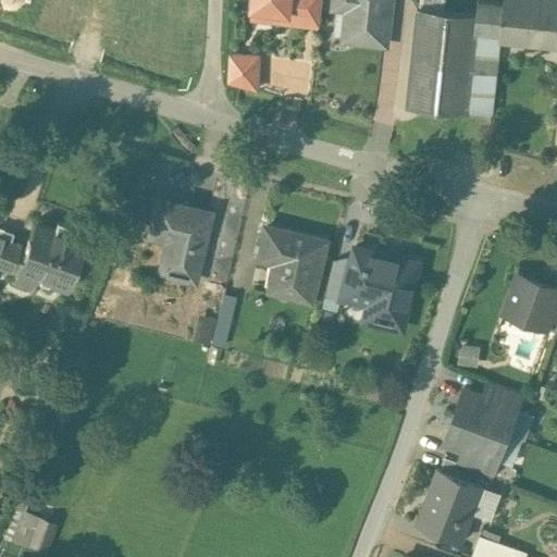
[(252,0),(252,7),(307,13),(307,9),(308,0),(252,0)]
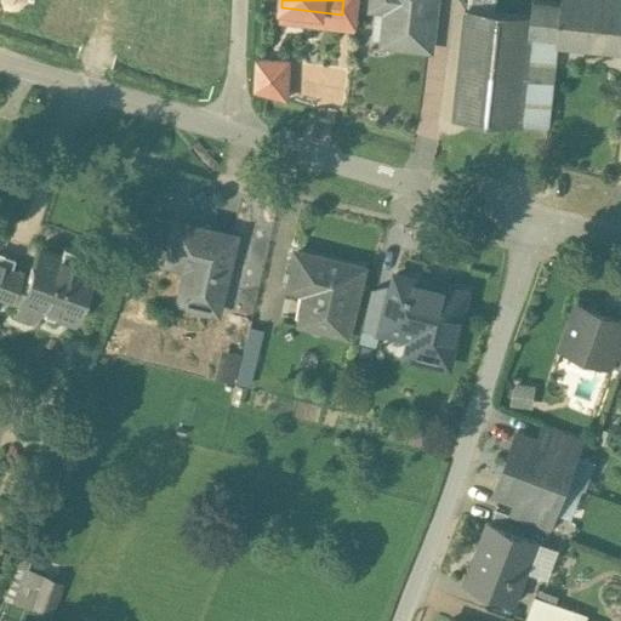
[(359,0),(343,0),(342,10),(358,12),(359,0)]
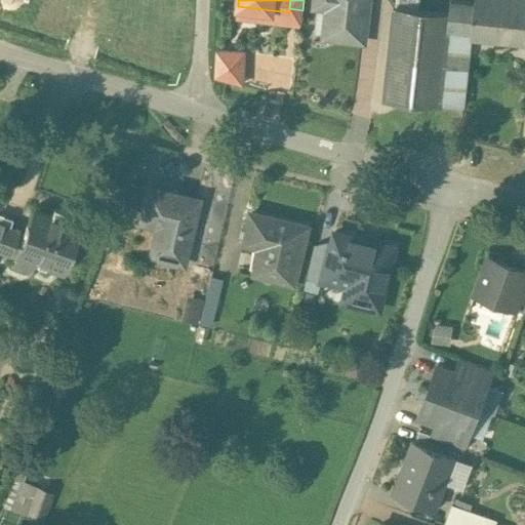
[(316,0),(316,6),(328,7),(325,36),(363,40),(367,0),(316,0)]
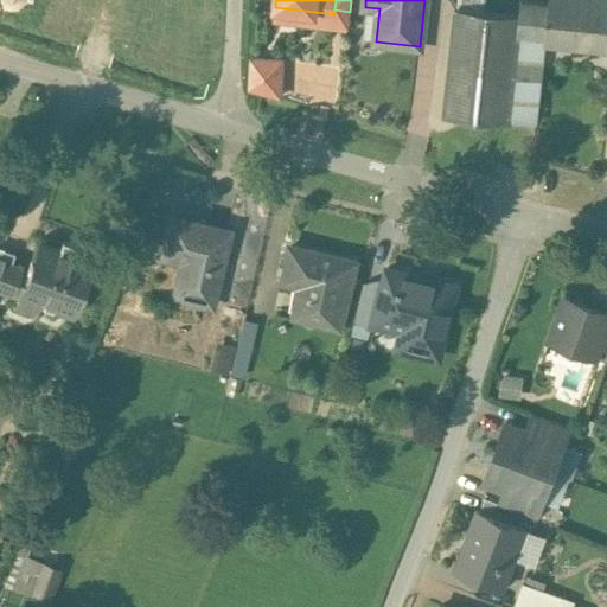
[(606,0),(549,0),(549,6),(521,2),(518,19),(517,34),(545,37),(544,43),(606,49),(606,0)]
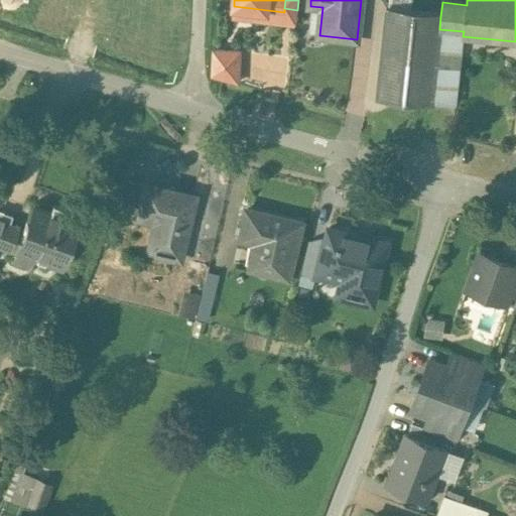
[(440,16),(386,10),(377,99),(431,105),(439,29),(440,16)]
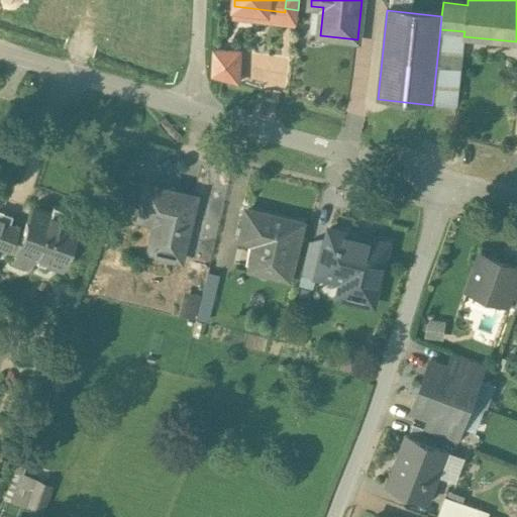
[(464,31),(440,29),(432,105),(456,107),(463,36),(464,31)]
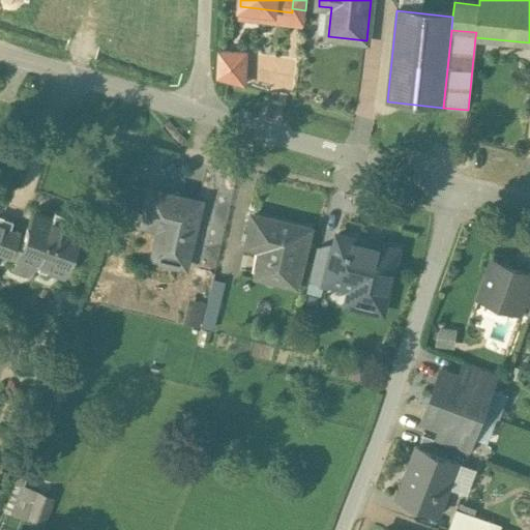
[(246,53),(219,52),(218,77),(244,84),(246,53)]
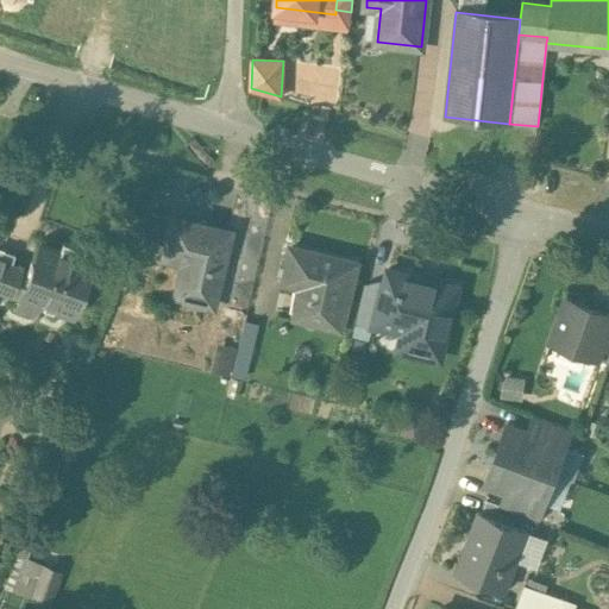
[(228,231),(170,215),(163,242),(184,246),(173,293),(211,302),(228,231)]
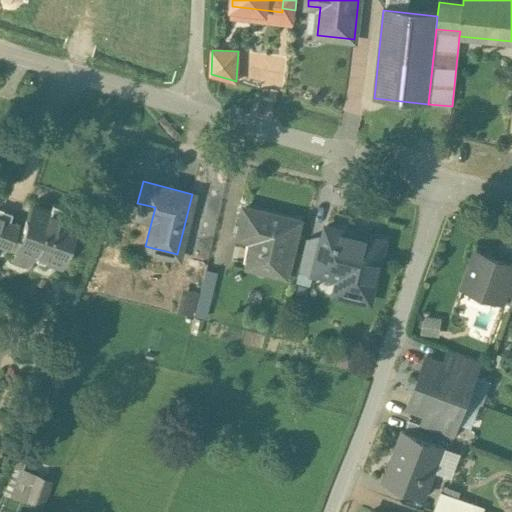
[(65,212),(48,205),(47,209),(34,204),(29,218),(26,217),(20,230),(23,232),(18,246),(28,250),(27,254),(42,260),(44,256),(60,263),(66,248),(69,250),(75,237),(71,235),(76,221),(63,216),(65,212)]
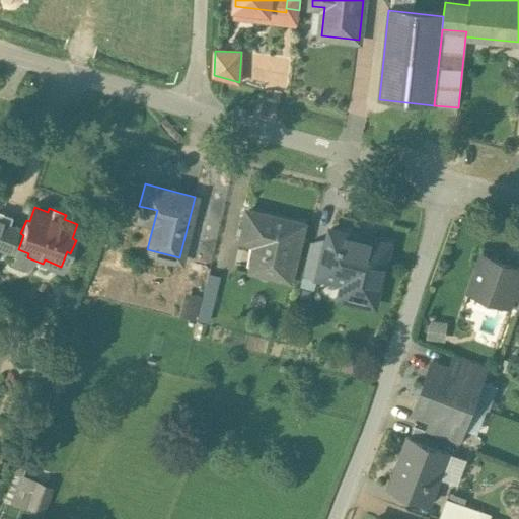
[(301,221),(246,209),(240,237),(264,242),(257,268),(289,275),(301,221)]
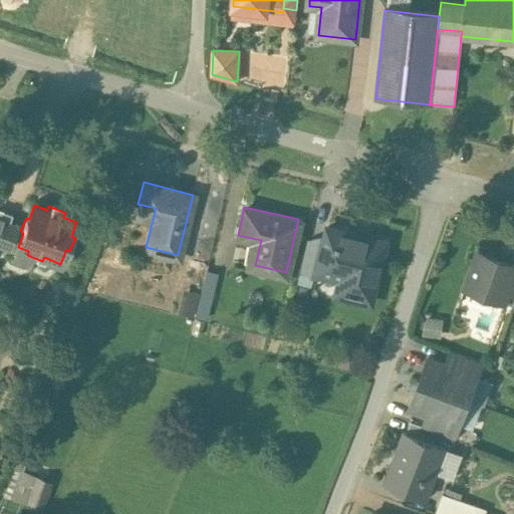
[(19,223),(0,216),(0,244),(8,248),(10,242),(15,243),(18,234),(15,233),(19,223)]
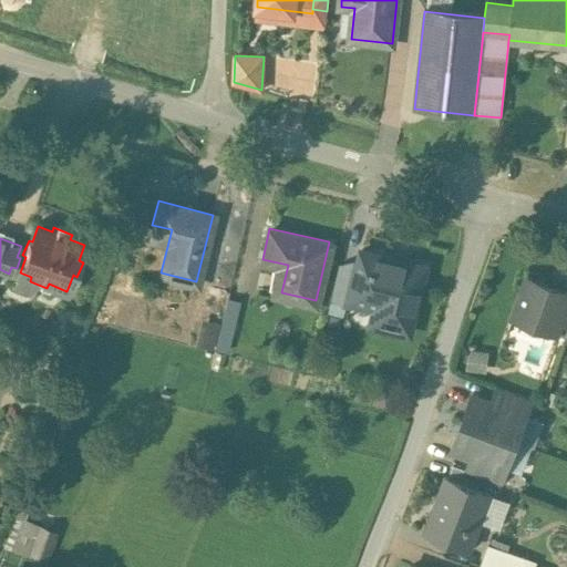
[(426,264),(360,247),(356,266),(353,272),(347,298),(351,299),(373,305),(369,320),(409,330),(424,271),(426,264)]
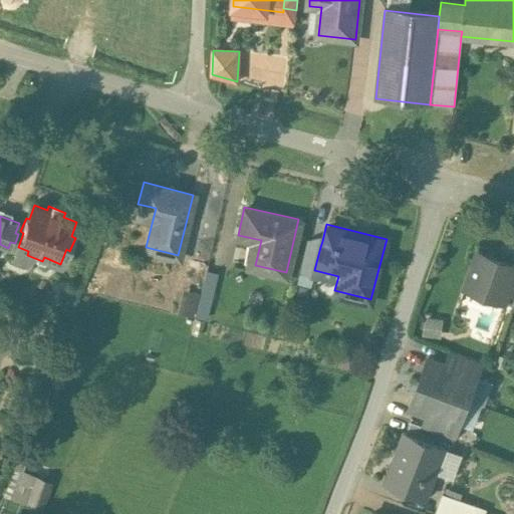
[(322,241),(307,237),(299,272),(317,276),(318,271),(314,270),(320,247),(322,241)]
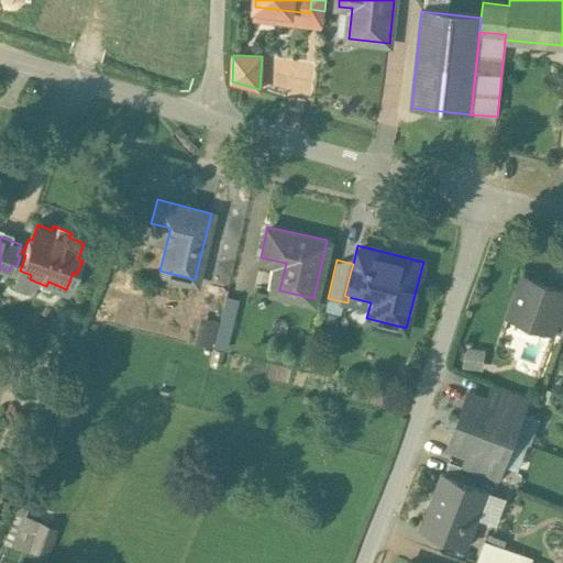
[(562,289),(523,275),(508,316),(552,331),(556,320),(562,301),(562,289)]
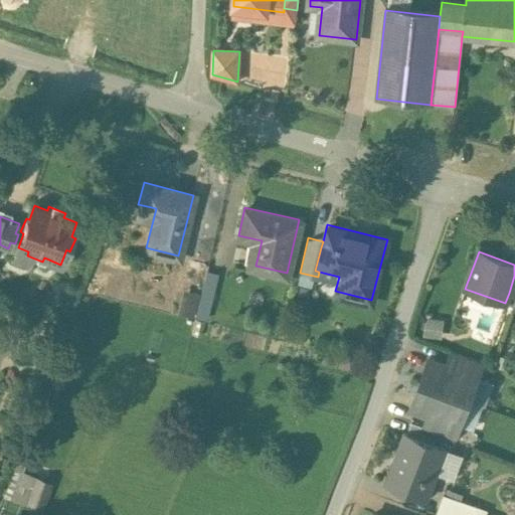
[(206,318),(217,271),(204,268),(199,291),(180,286),(175,311),(206,318)]
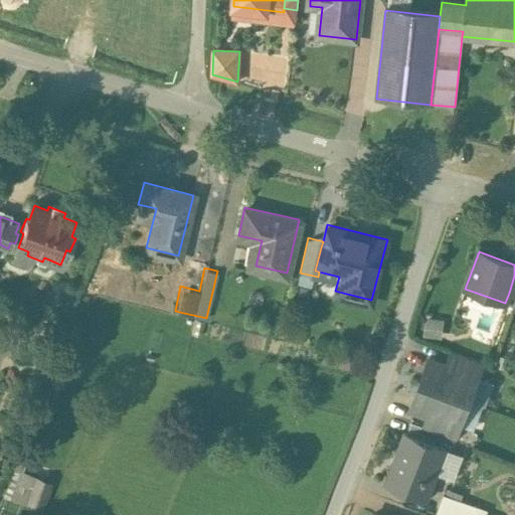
[(444,319),(425,317),(424,336),(442,338),(444,319)]
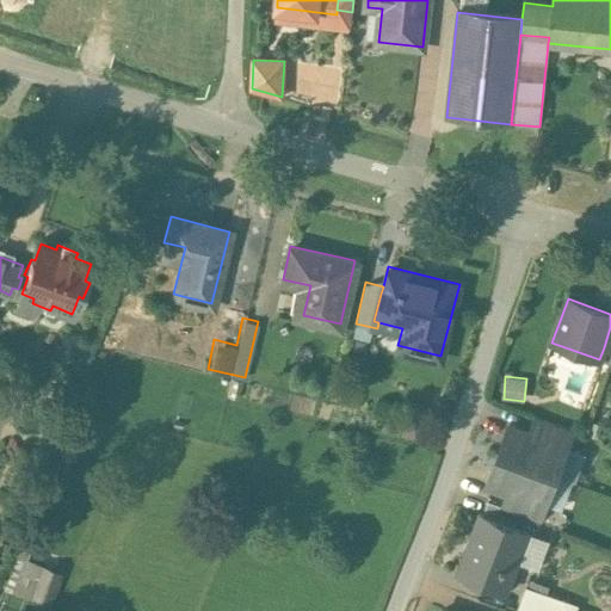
[(574,431),(534,417),(528,431),(566,444),(565,446),(568,448),(574,431)]
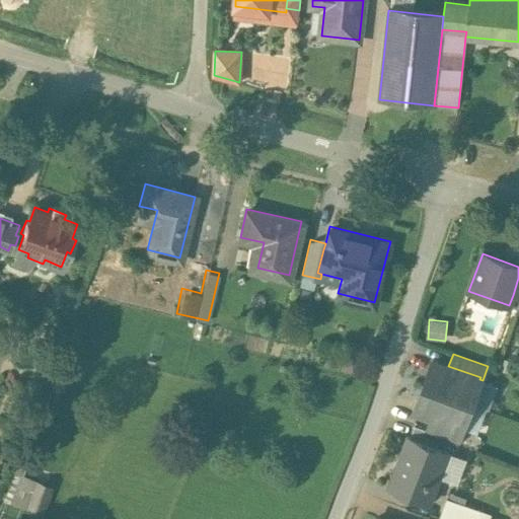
[(448,366),(431,360),(422,385),(423,386),(423,385),(471,402),(479,379),(480,377),(448,366)]
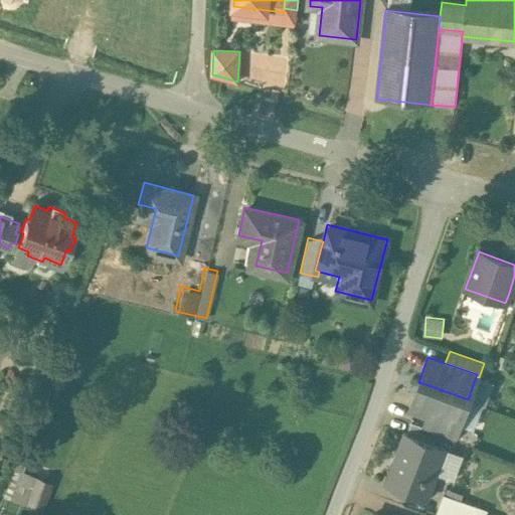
[(419,383),(418,382),(409,407),(427,413),(459,424),(459,423),(468,399),(419,383)]
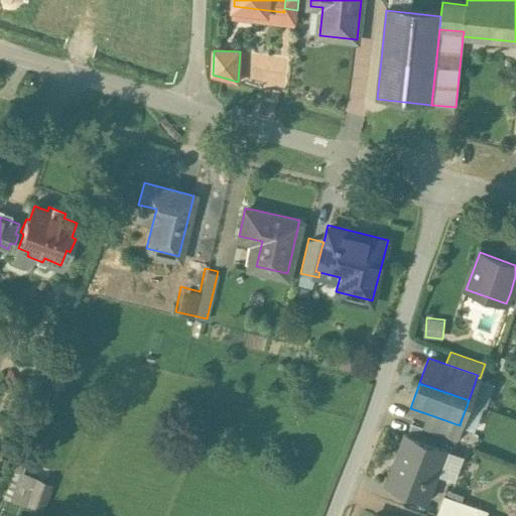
[(460,425),(428,414),(423,427),(458,439),(463,424),(460,424),(460,425)]
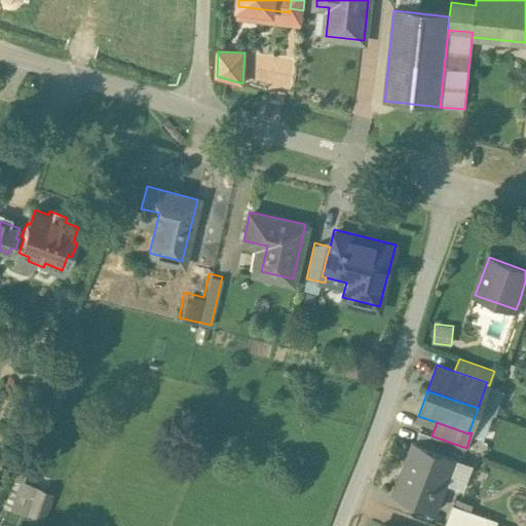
[(454,457),(412,443),(393,494),(435,510),(454,457)]
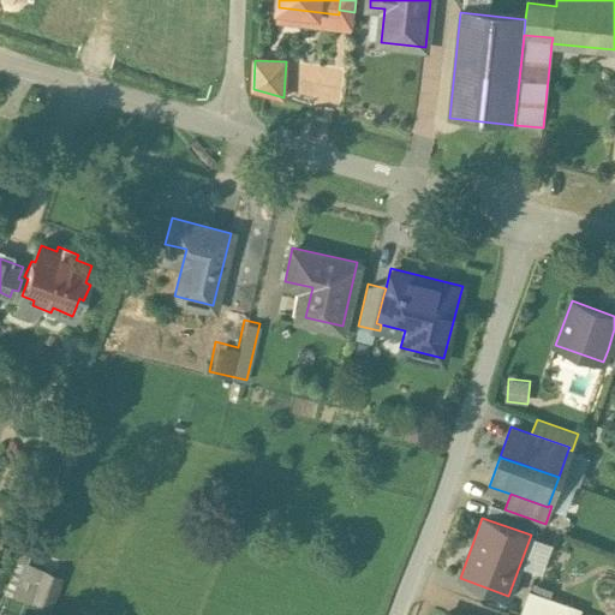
[(59,578),(23,563),(11,596),(47,609),(59,578)]
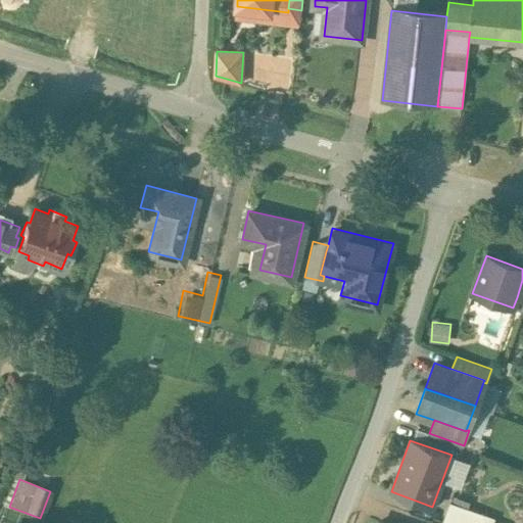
[(480,522),(483,514),(449,502),(441,522),(480,522)]
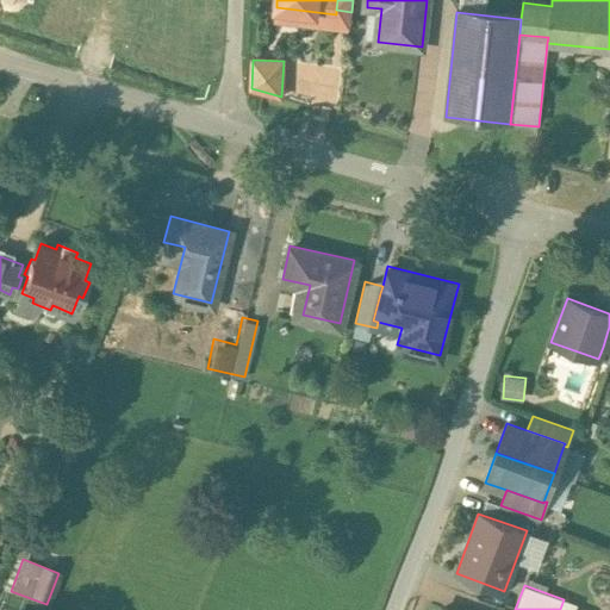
[(578,604),(564,599),(560,609),(577,609),(576,609),(578,604)]
